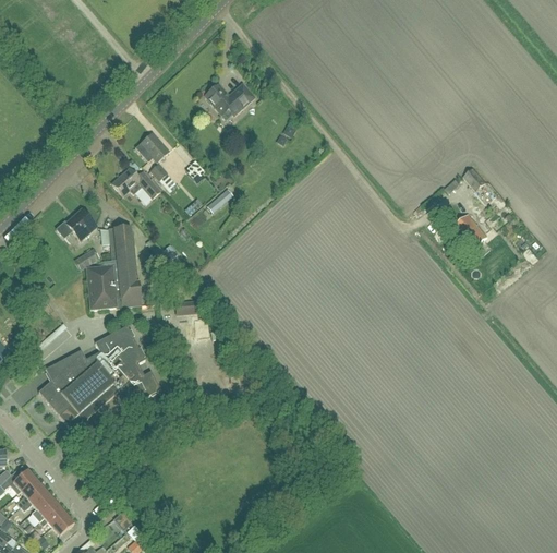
[(234,115),(255,96),(243,82),(230,94),(219,83),(205,95),(227,119),(233,112),(234,115)]
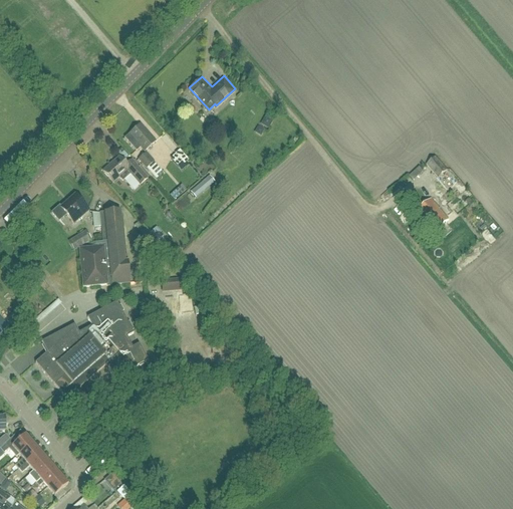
[(145,148),(156,139),(141,121),(125,135),(137,148),(142,144),(145,148)]
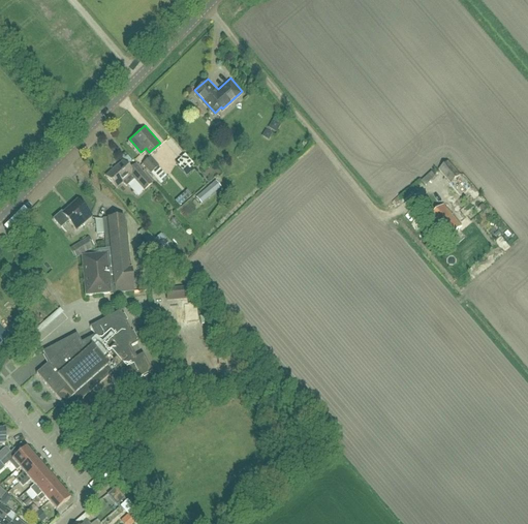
[(191,173),(195,167),(192,164),(196,159),(185,149),(176,159),(191,173)]
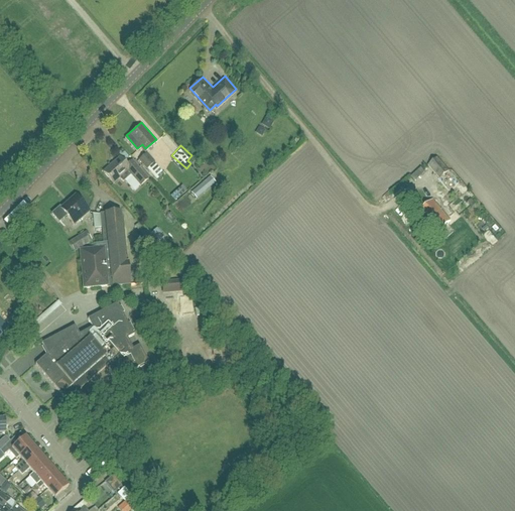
[(147,165),(154,158),(147,150),(140,156),(147,165)]
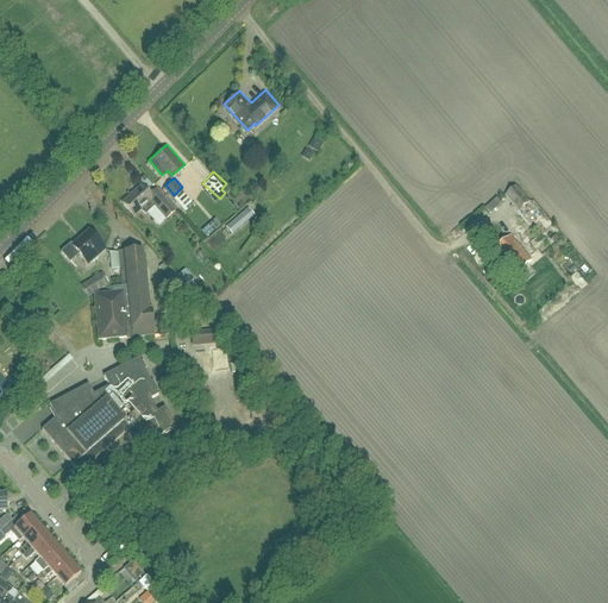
[(156,202),(168,214),(176,206),(161,189),(154,195),(143,182),(123,199),(135,212),(142,206),(145,211),(156,202)]
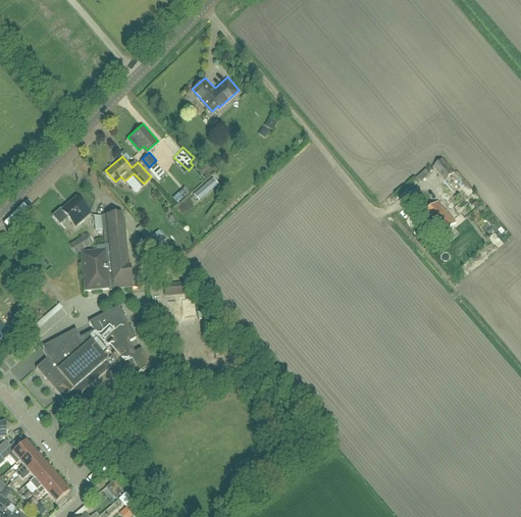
[(446,177),(455,169),(444,156),(434,164),(446,177)]
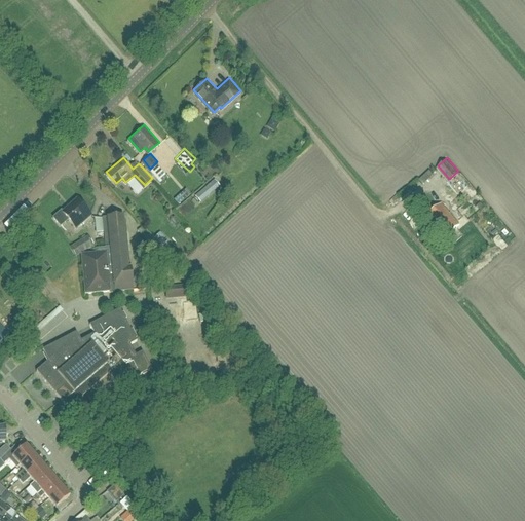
[(167,174),(157,162),(151,168),(160,179),(167,174)]
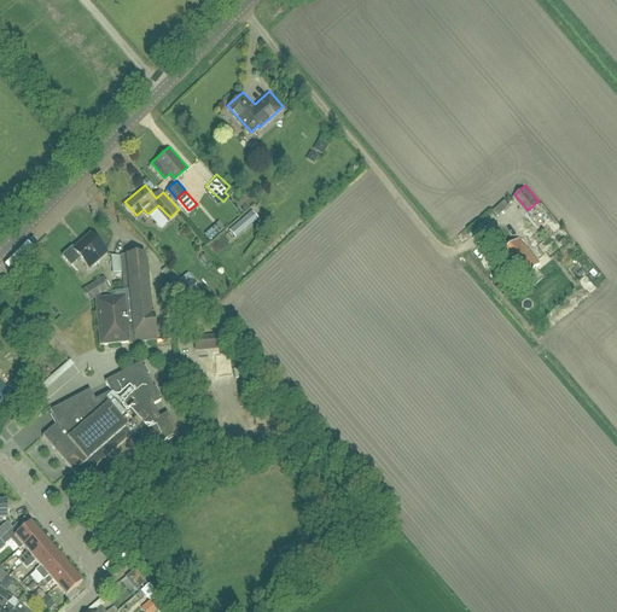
[(498,214),(511,202),(506,196),(493,208),(498,214)]
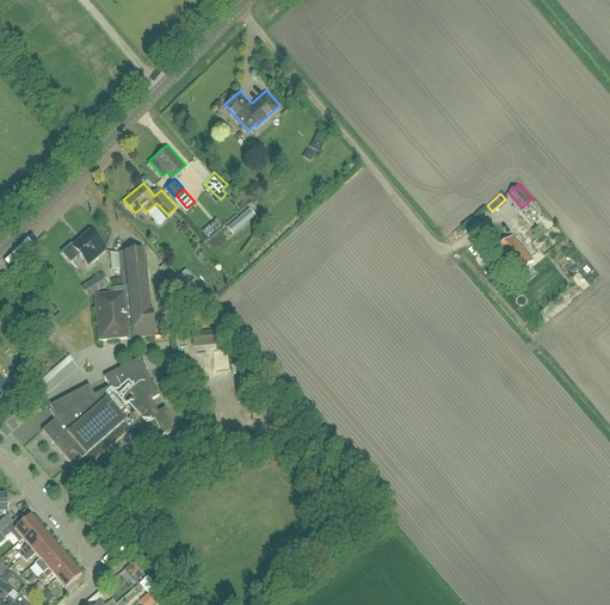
[(233,232),(256,213),(250,204),(227,224),(233,232)]
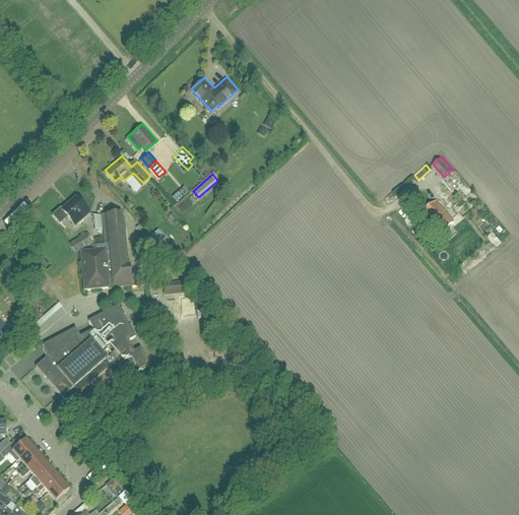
[(447,194),(466,217),(473,212),(459,195),(468,188),(462,181),(447,194)]
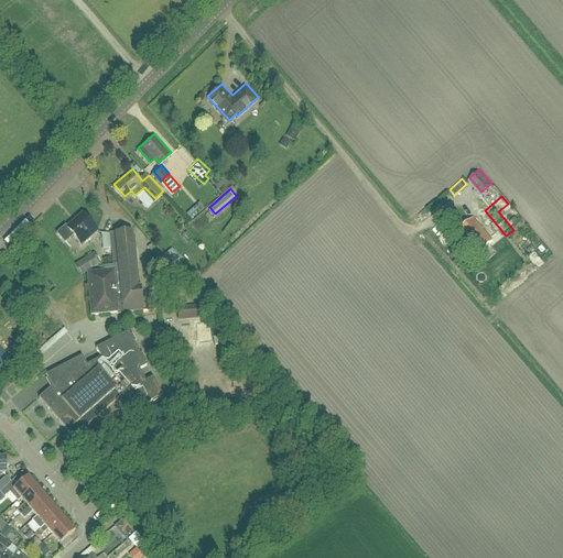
[(196,217),(206,208),(198,201),(190,210),(196,217)]
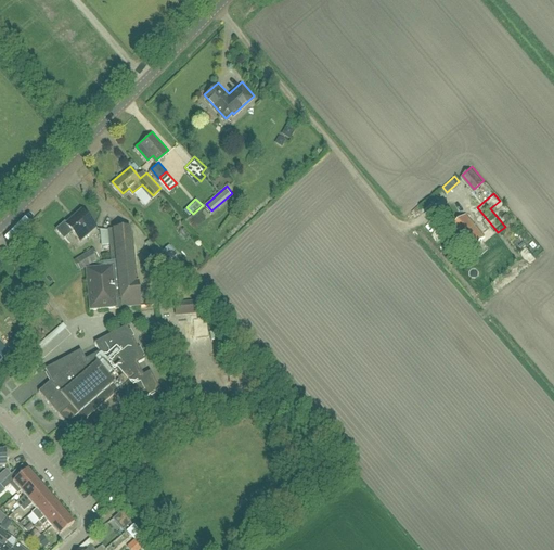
[(64,235),(72,229),(80,238),(97,222),(82,206),(66,220),(65,219),(56,227),(64,235)]
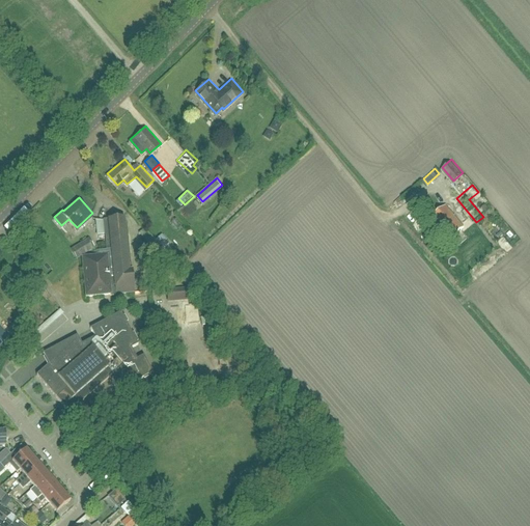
[(450,236),(465,223),(447,201),(433,214),(450,236)]
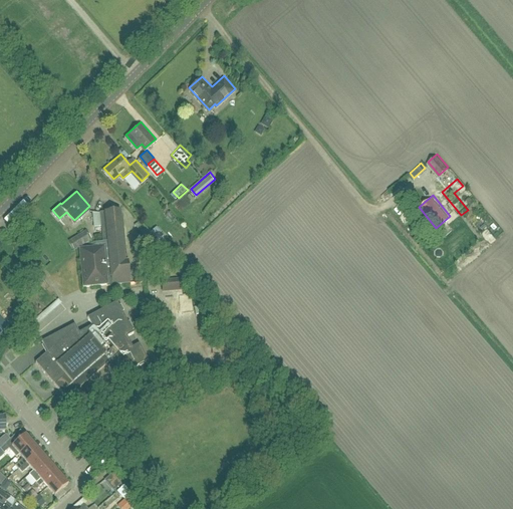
[(96,243),(80,245),(83,283),(131,279),(130,273),(129,258),(125,258),(121,208),(100,209),(103,239),(96,239),(96,243)]
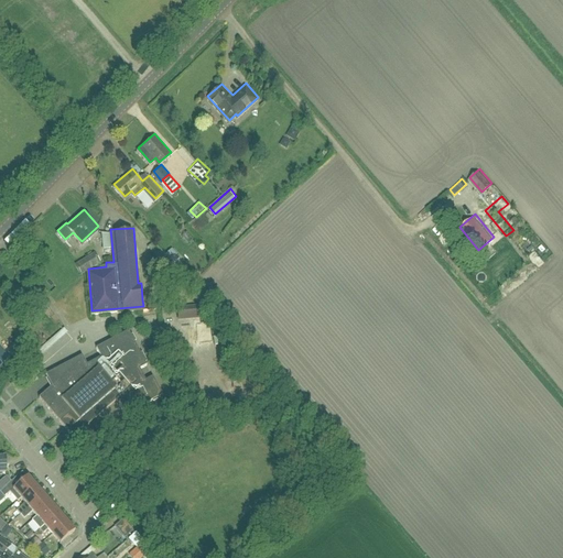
[(181,254),(172,245),(165,251),(174,261),(181,254)]
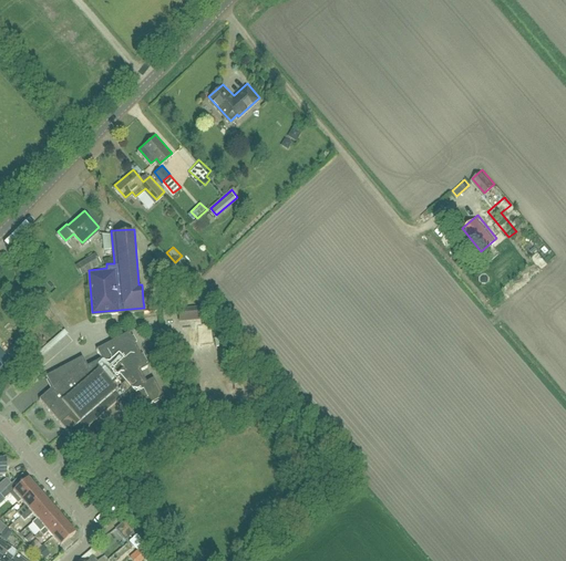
[(101,259),(95,251),(76,262),(82,271),(101,259)]
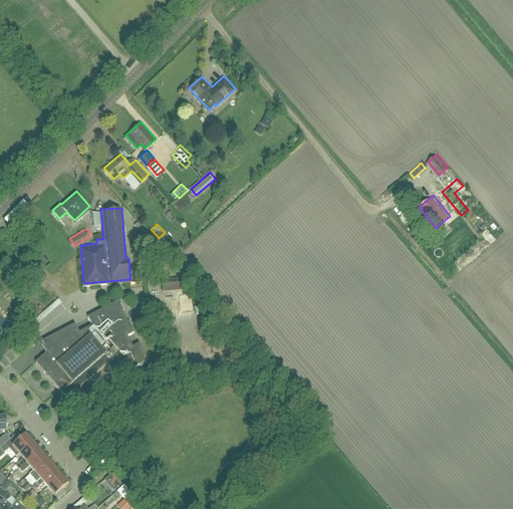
[(174,254),(165,244),(160,248),(170,259),(174,254)]
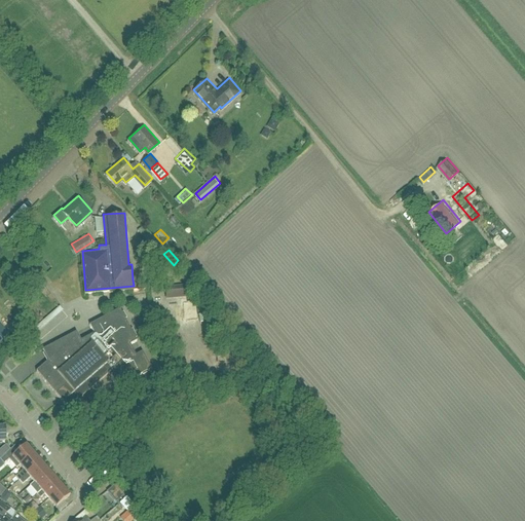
[(165,285),(166,295),(187,293),(186,283),(165,285)]
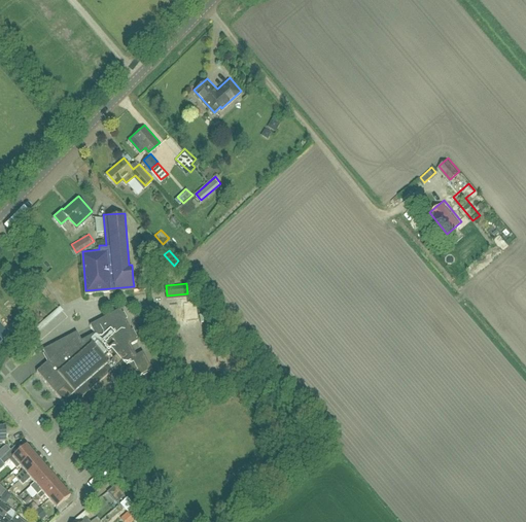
[(77,329),(43,347),(48,358),(37,369),(71,409),(83,398),(80,395),(112,368),(114,371),(111,373),(117,384),(152,367),(143,349),(136,353),(131,342),(137,339),(120,307),(91,322),(95,331),(81,338),(77,329)]
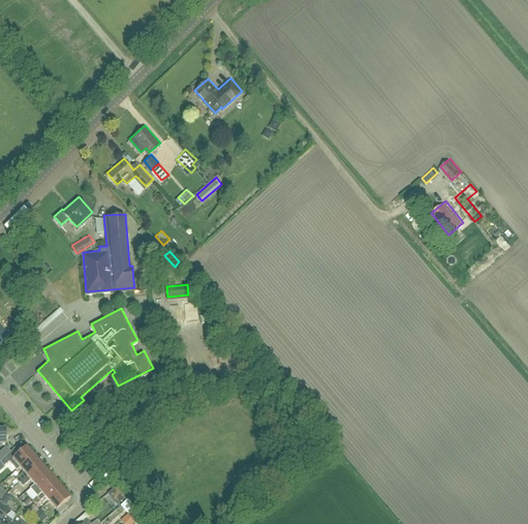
[(0,341),(9,333),(0,321),(0,341)]
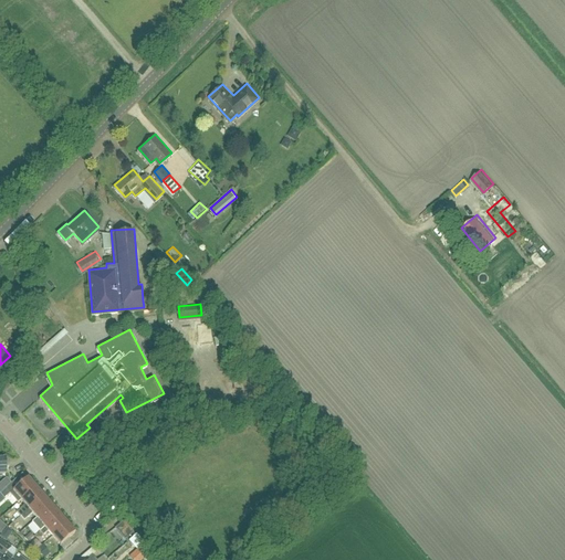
[(18,498),(21,496),(37,483),(28,474),(17,484),(12,478),(7,483),(7,484),(0,489),(4,495),(10,489),(18,498)]
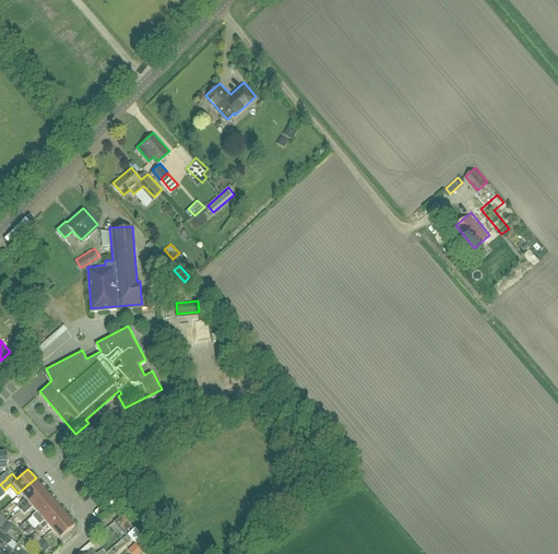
[(44,486),(36,478),(21,491),(25,495),(16,503),(21,507),(28,499),(44,486)]
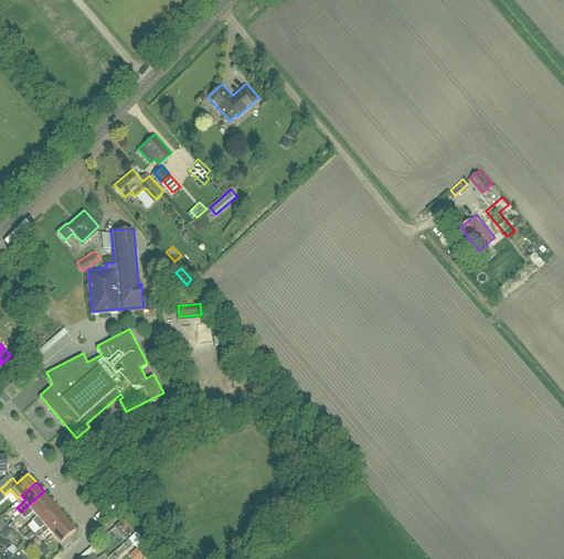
[(36,513),(52,501),(44,491),(29,504),(21,512),(24,516),(33,508),(36,513)]
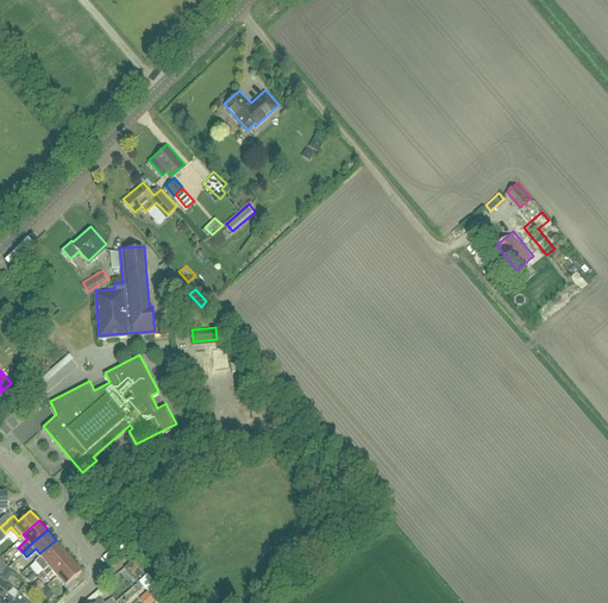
[(56,540),(39,553),(35,558),(38,563),(43,567),(48,563),(64,550),(56,540)]
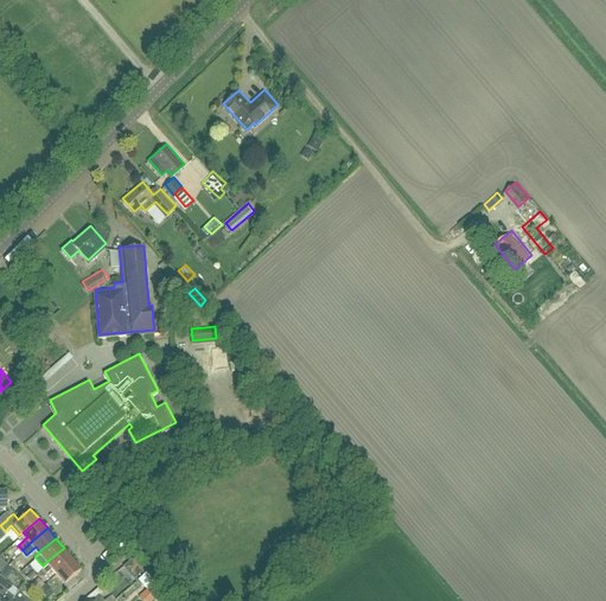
[(52,566),(56,570),(72,557),(64,548),(48,561),(43,566),(46,570),(52,566)]
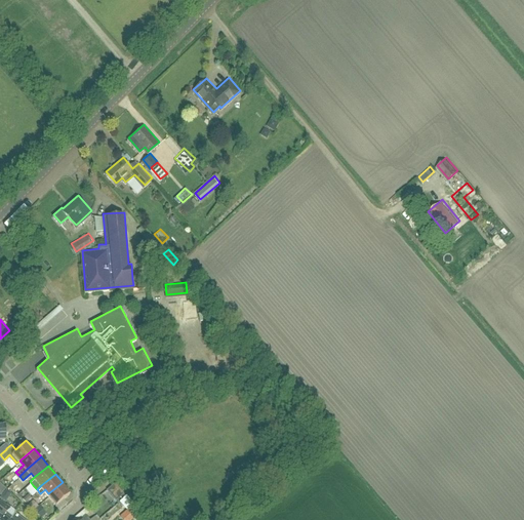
[(56,503),(70,490),(63,482),(48,493),(56,503)]
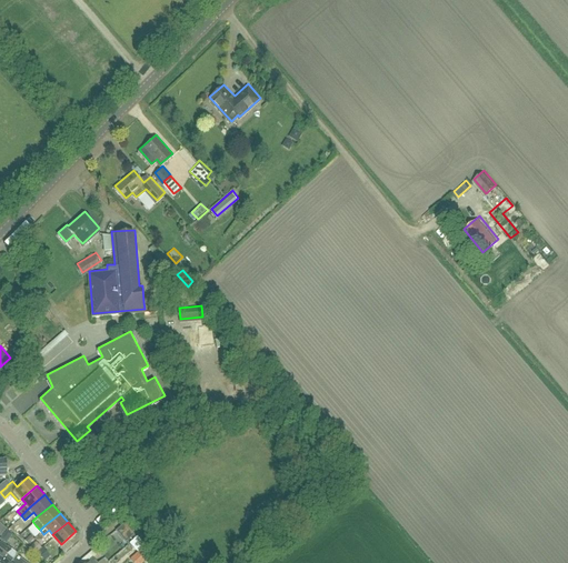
[(0,562),(7,562),(10,560),(17,552),(11,548),(12,548),(1,540),(0,541),(0,562)]
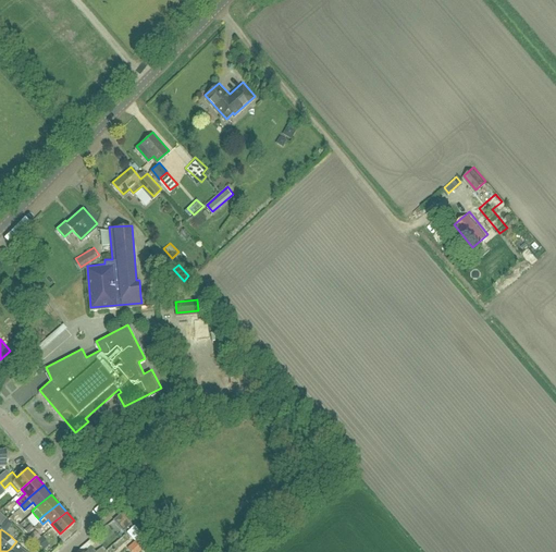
[(138,536),(127,546),(133,551),(136,551),(146,544),(138,536)]
